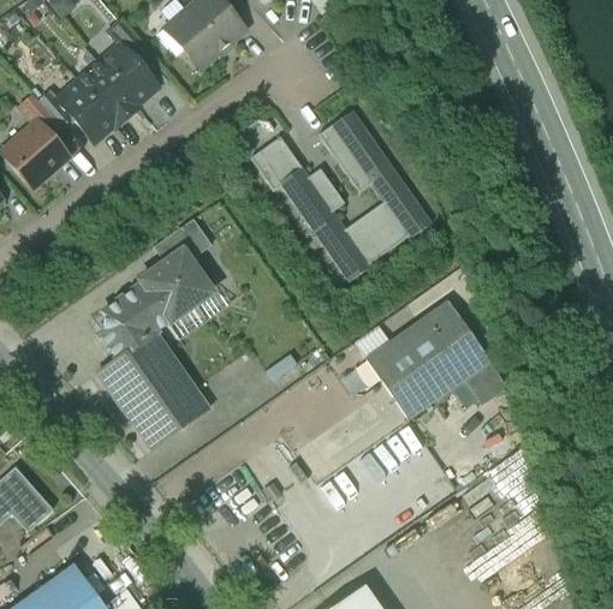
[(54,0),(52,3),(63,15),(71,7),(71,0),(54,0)]
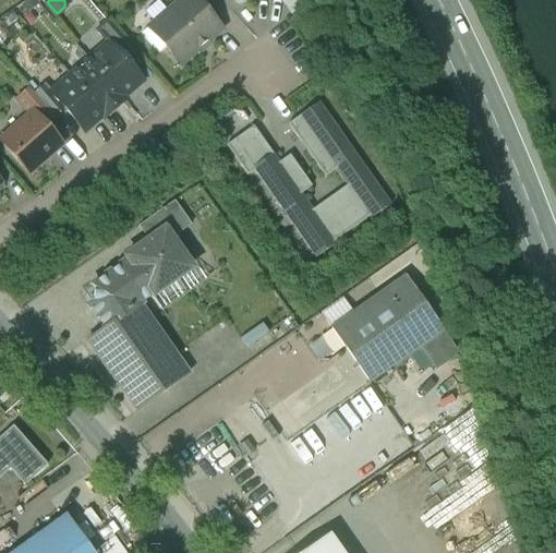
[(205,5),(201,0),(176,0),(143,29),(160,49),(166,44),(182,62),(224,26),(205,5)]
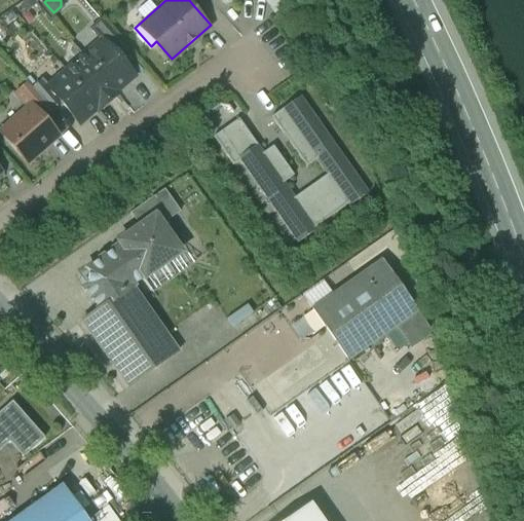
[(102,16),(91,25),(102,37),(103,36),(117,52),(126,44),(102,16)]
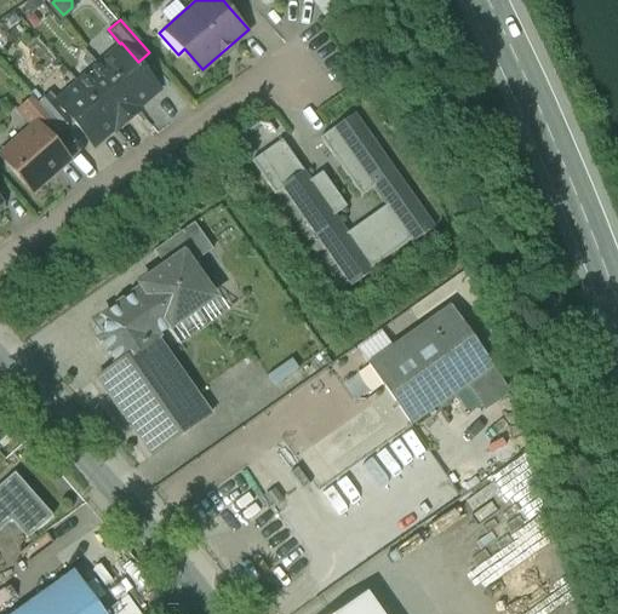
[(58,97),(58,98),(73,116),(96,142),(116,124),(118,125),(139,105),(138,104),(159,86),(138,62),(121,42),(120,44),(58,97)]
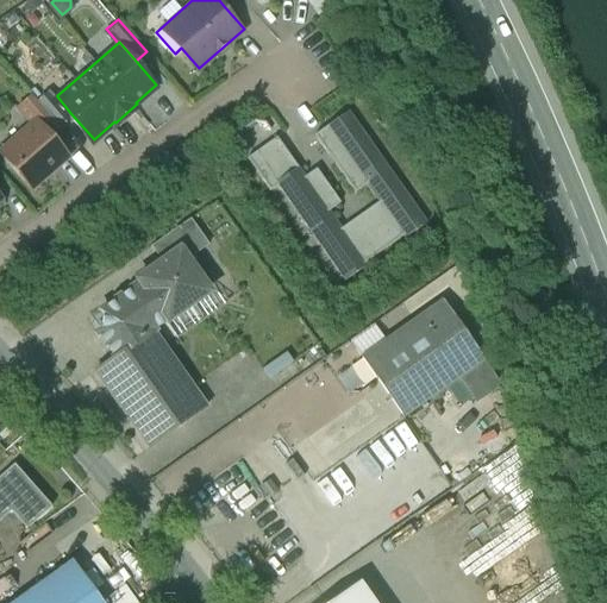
[(57,95),(50,87),(38,98),(61,124),(72,114),(57,96),(57,95)]
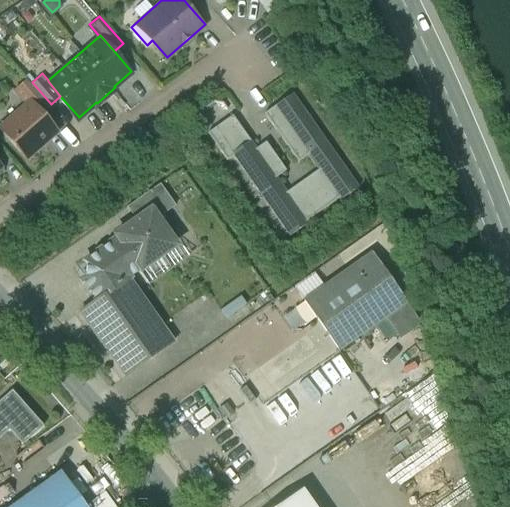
[(32,82),(28,77),(15,87),(28,102),(32,100),(42,112),(51,104),(32,82)]
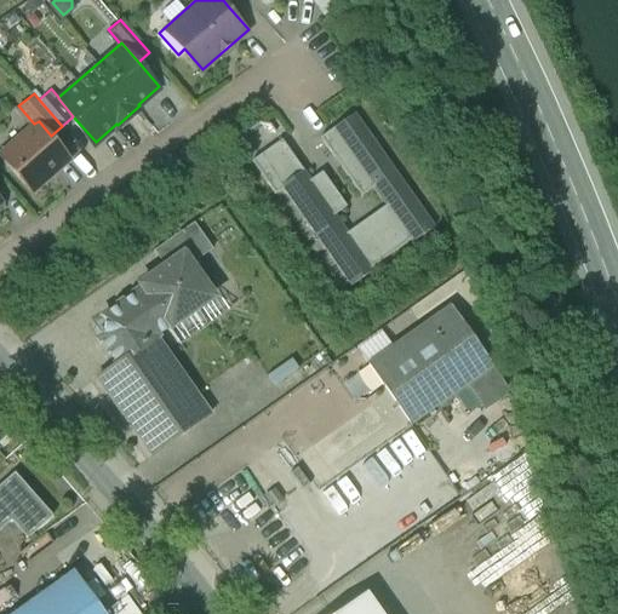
[(354,110),(321,135),(335,154),(342,149),(349,159),(342,164),(362,193),(373,184),(387,202),(411,237),(413,240),(435,224),(354,110)]
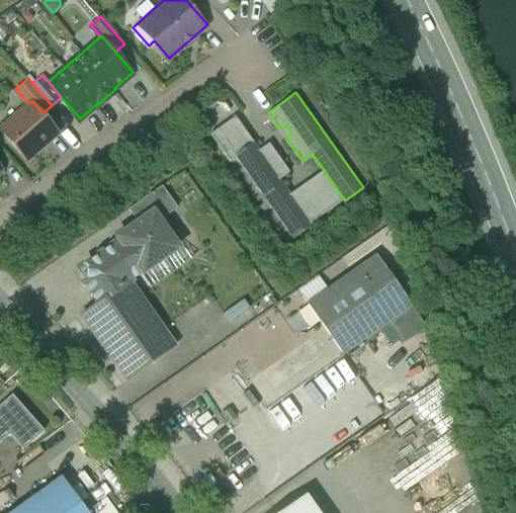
[(28,103),(2,127),(27,157),(58,131),(43,113),(32,101),(28,103)]
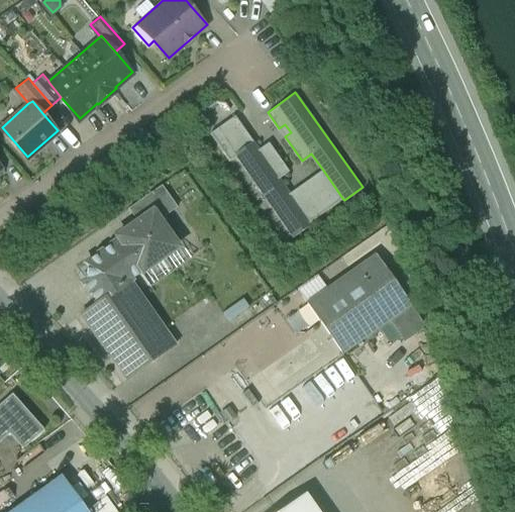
[(228,157),(253,139),(235,114),(210,131),(228,157)]
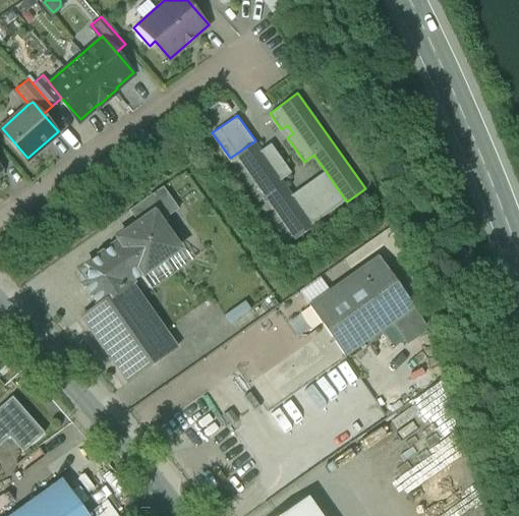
[(287,125),(281,129),(287,137),(293,133),(287,125)]
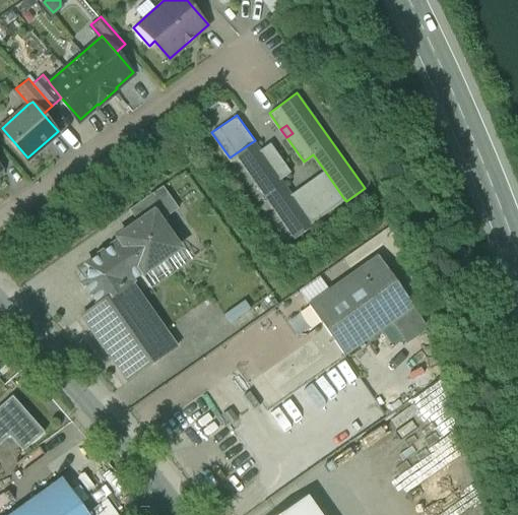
[(312,221),(292,192),(281,178),(292,171),(274,146),(268,150),(264,145),(260,148),(255,140),(230,157),(232,161),(238,155),(296,237),(314,223),(312,221)]
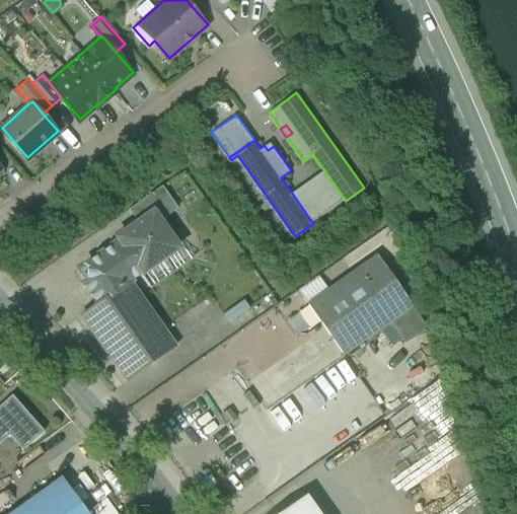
[(268,150),(274,146),(270,141),(264,145),(268,150)]
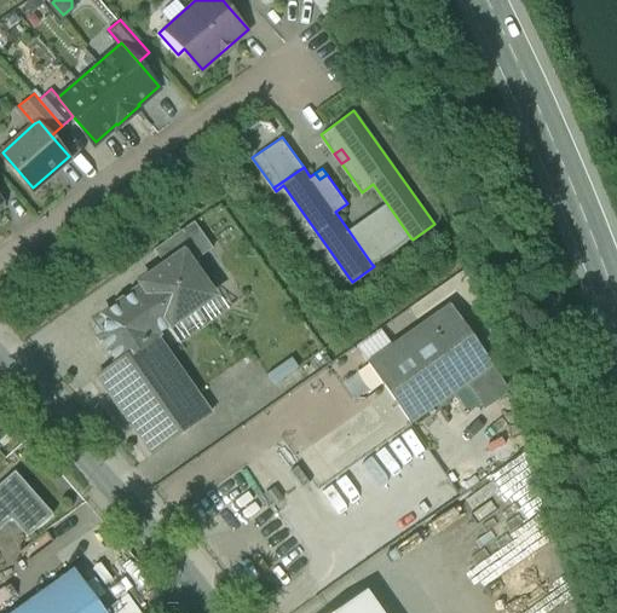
[(347,229),(372,264),(410,237),(386,202),(381,206),(352,225),(347,229)]
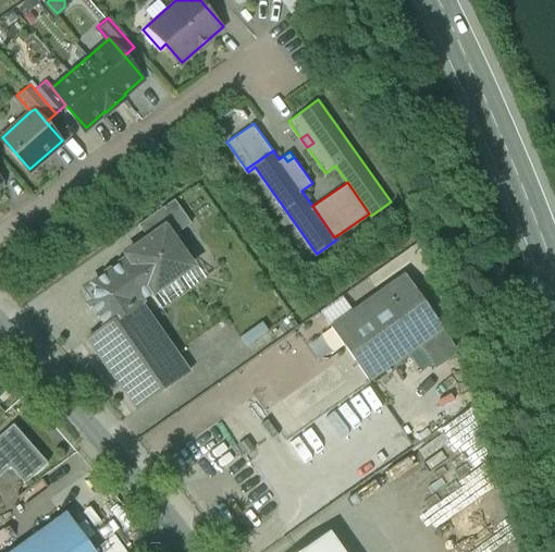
[(175,197),(163,205),(171,221),(165,224),(172,234),(192,220),(175,197)]
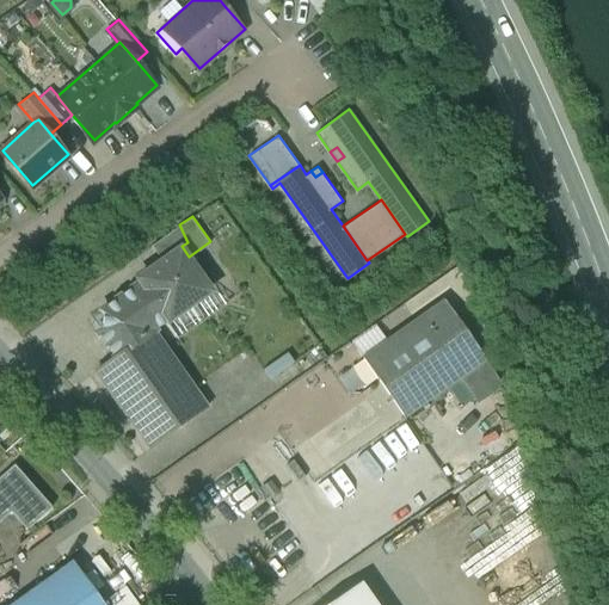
[(179,224),(153,244),(164,258),(182,246),(188,242),(179,224)]
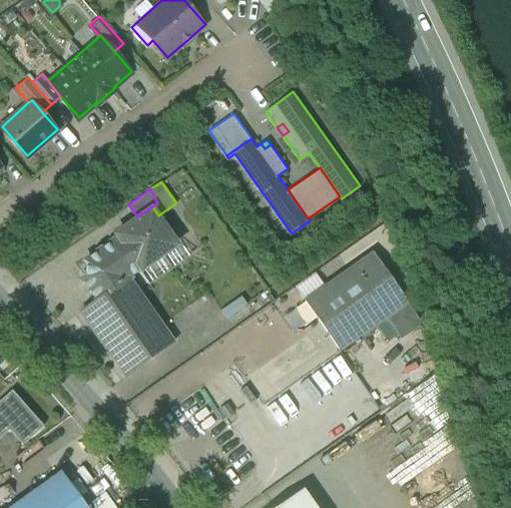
[(137,216),(116,231),(141,268),(142,269),(163,254),(161,249),(175,239),(158,215),(152,206),(137,216)]
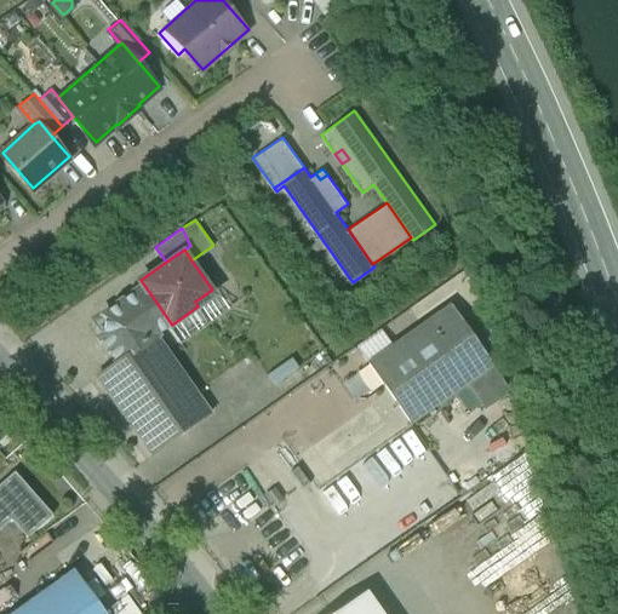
[(143,285),(103,313),(107,316),(104,333),(99,336),(118,360),(118,361),(155,334),(171,323),(141,280),(141,281),(143,285)]
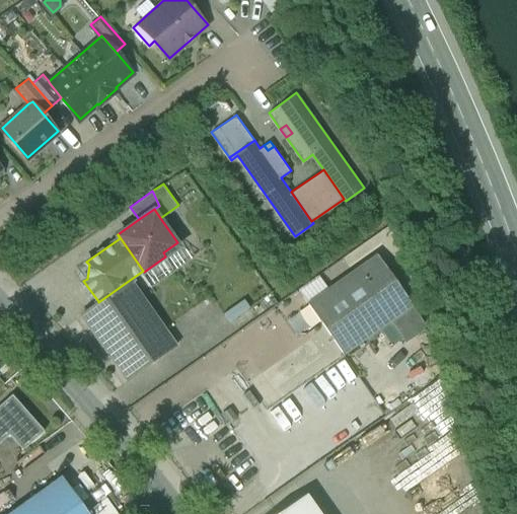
[(377,252),(308,301),(345,353),(414,304),(377,252)]
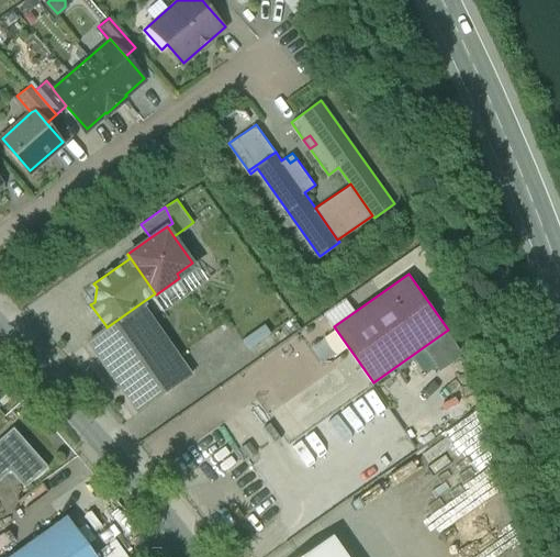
[(141,303),(107,327),(107,326),(90,337),(141,410),(191,375),(141,303)]
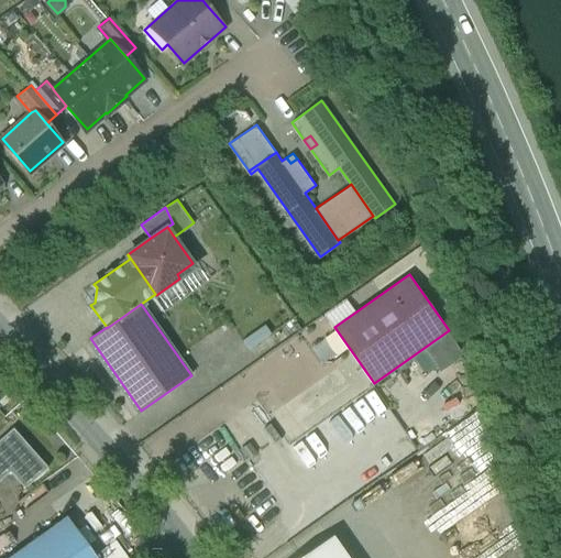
[(14,426),(0,438),(0,479),(11,470),(25,485),(48,466),(14,426)]
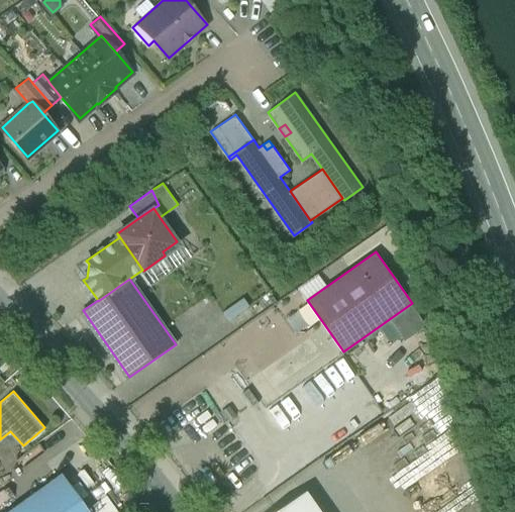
[(89,511),(63,475),(9,511),(89,511)]
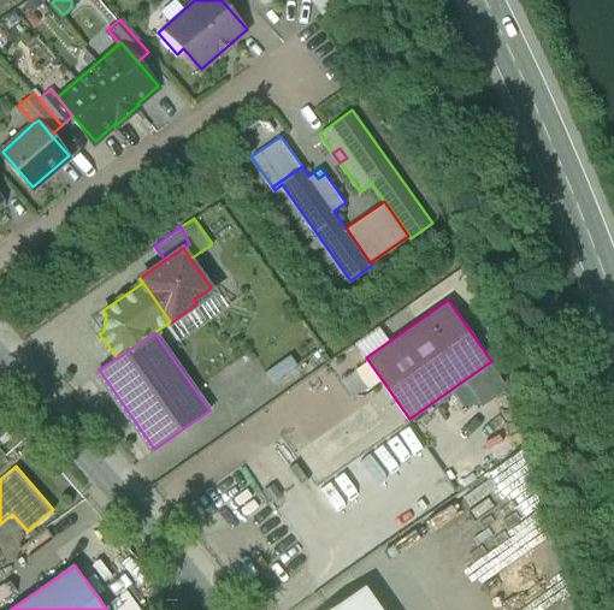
[(127,588),(111,598),(118,609),(127,609),(136,604),(127,588)]
